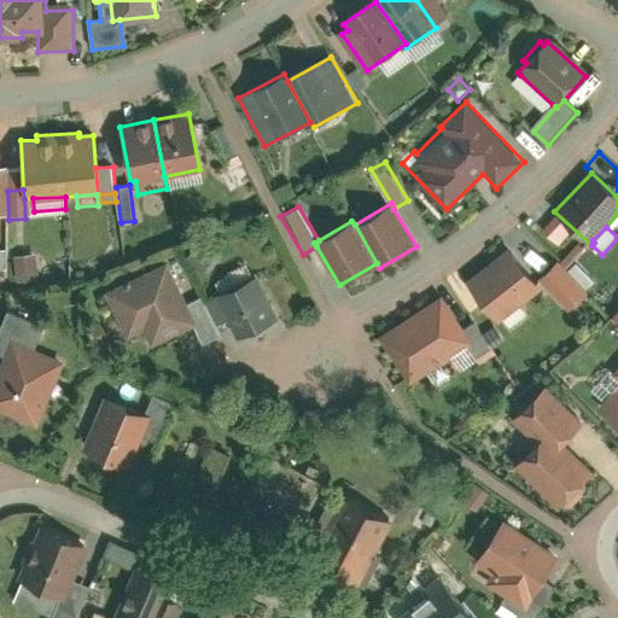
[(579,244),(561,262),(573,273),(592,256),(579,244)]
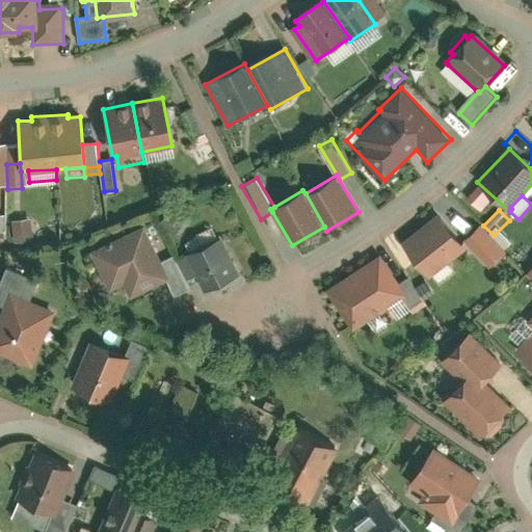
[(441,216),(404,245),(430,278),(467,248),(441,216)]
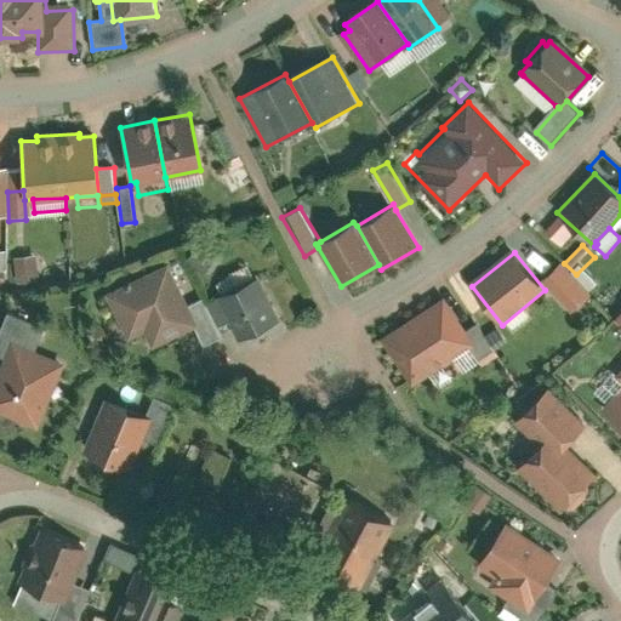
[(36,256),(15,257),(17,286),(39,284),(36,256)]
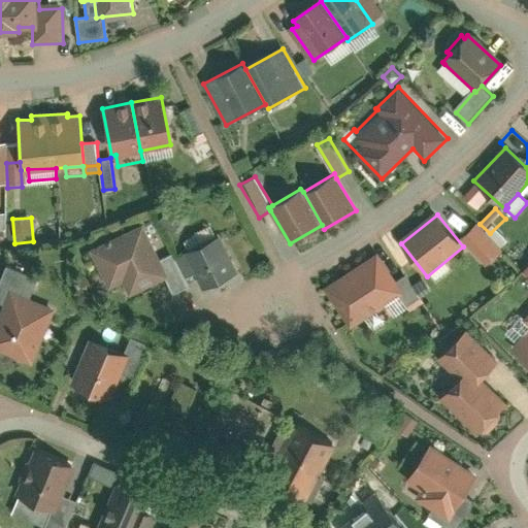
[(143,224),(90,249),(109,291),(123,285),(129,297),(165,281),(169,278),(163,264),(143,224)]
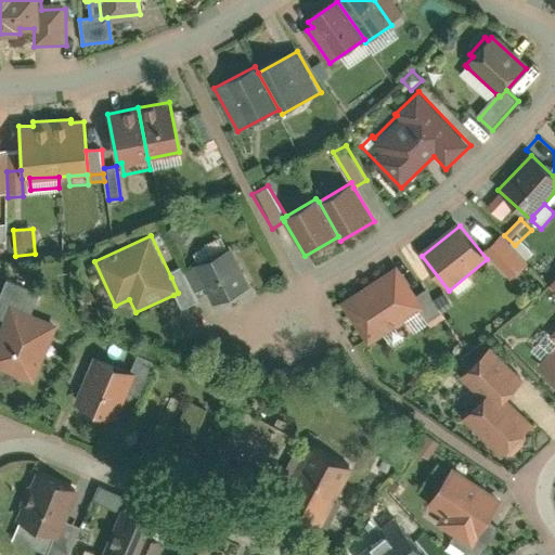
[(501,235),(483,253),(511,282),(529,265),(501,235)]
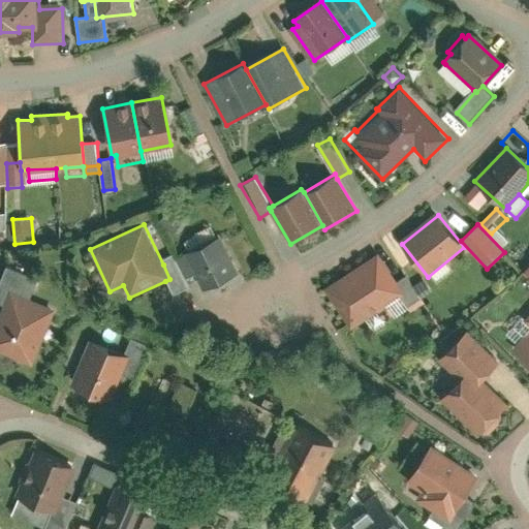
[(220,234),(184,251),(203,290),(239,272),(220,234)]
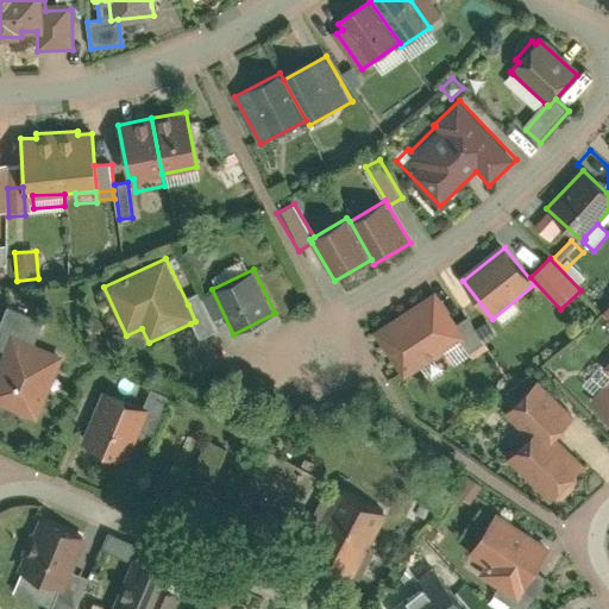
[(437,295),(375,336),(405,380),(463,341),(466,339),(437,295)]
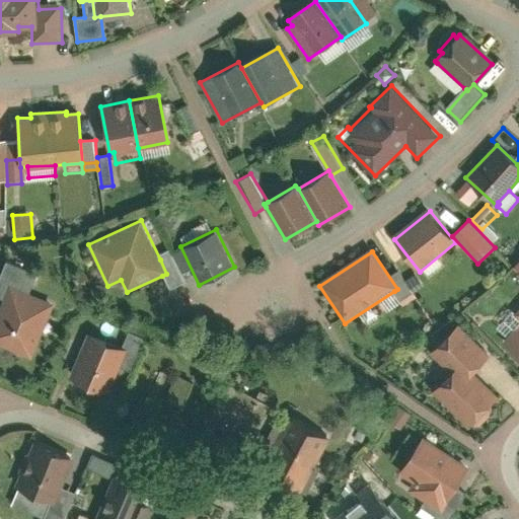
[(173,253),(160,260),(166,274),(162,276),(169,291),(187,283),(173,253)]
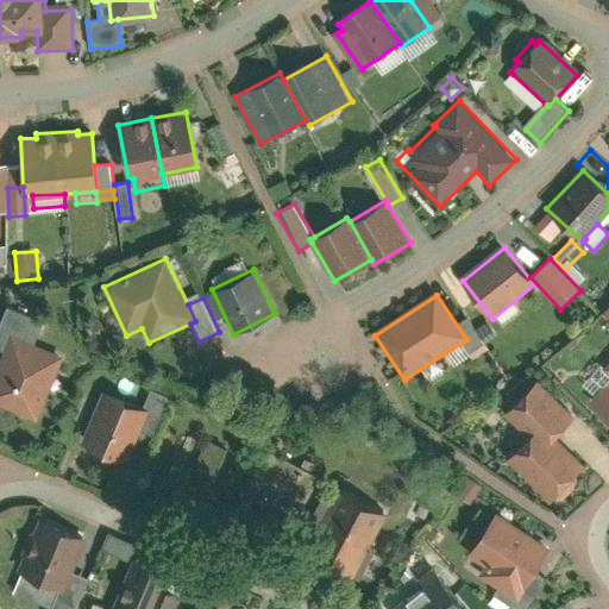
[(0,330),(0,350),(4,352),(11,334),(36,344),(45,321),(10,307),(0,330)]
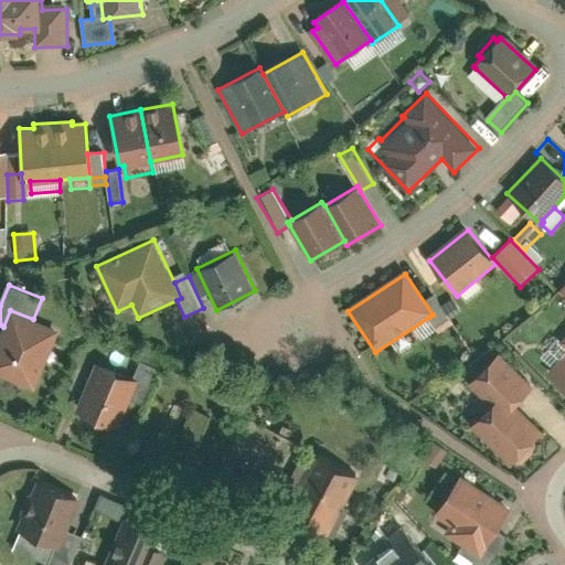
[(433,315),(429,317),(436,329),(450,319),(443,308),(433,315)]
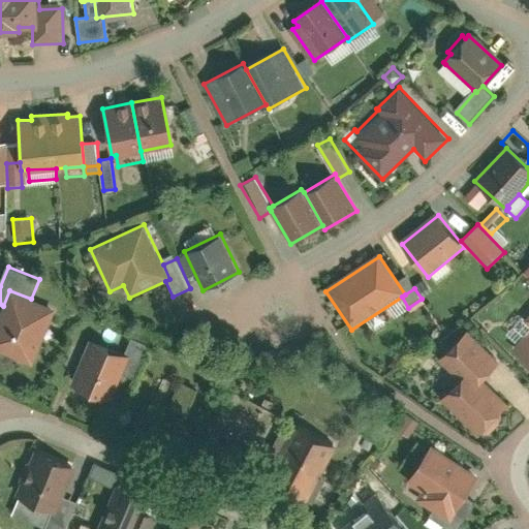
[(31,299),(9,290),(3,306),(0,314),(0,351),(32,365),(55,309),(31,299)]
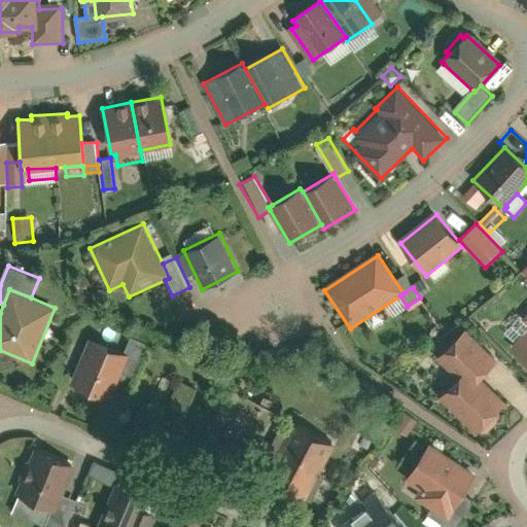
[(512,347),(526,361),(526,313),(522,318),(526,322),(526,329),(522,336),(512,347)]
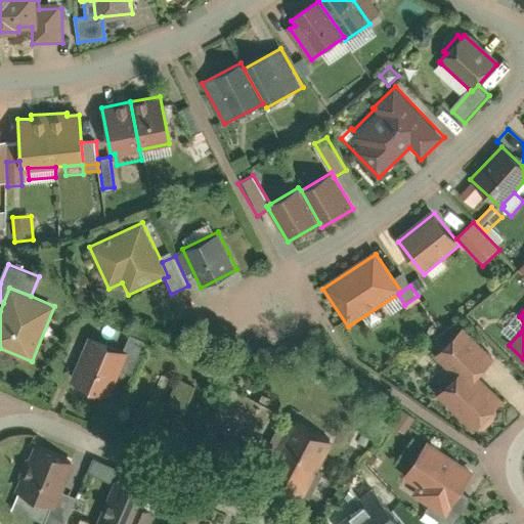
[(508,323),(519,334),(523,328),(523,320),(519,316),(517,314),(508,323)]
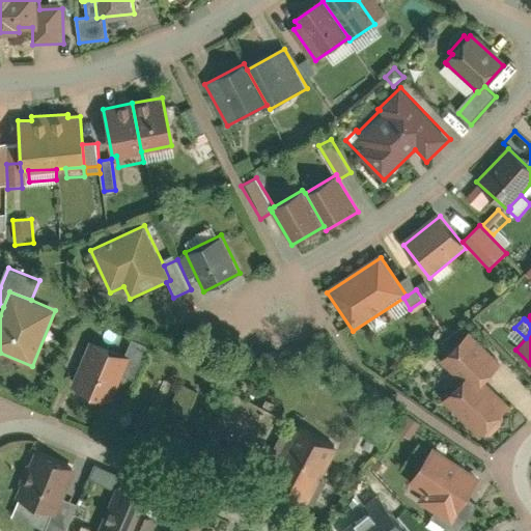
[(460,382),(442,399),(479,437),(510,407),(484,382),(502,365),(469,332),(440,360),(460,382)]
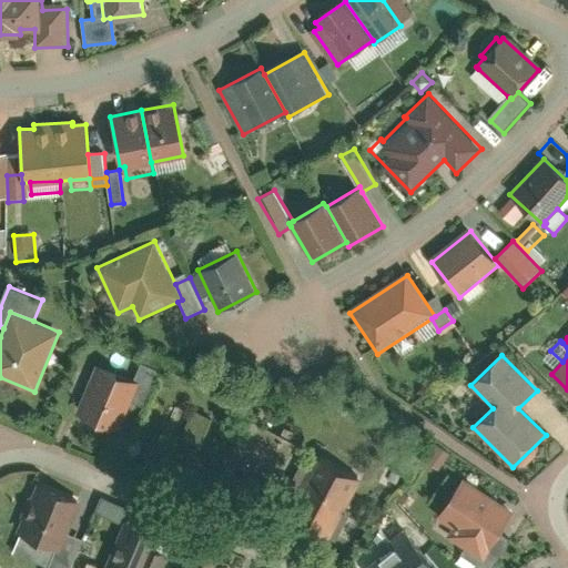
[(139,382),(131,402),(143,406),(159,369),(135,359),(128,377),(139,382)]
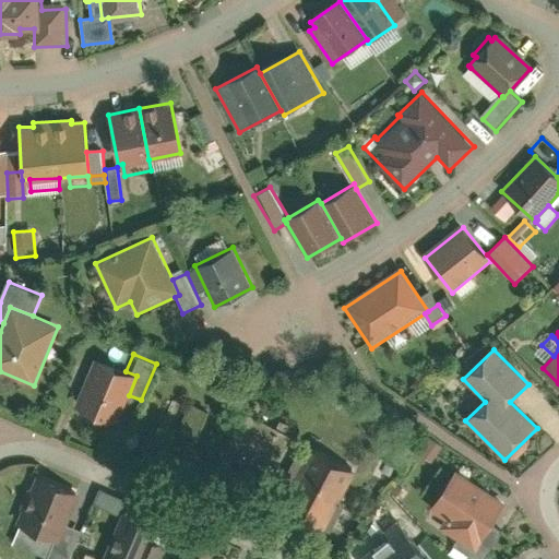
[(95,358),(74,406),(116,425),(129,395),(137,376),(126,371),(95,358)]
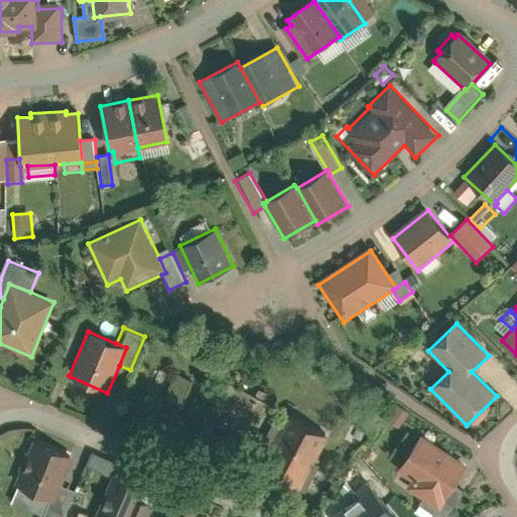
[(193,382),(176,375),(166,398),(182,406),(193,382)]
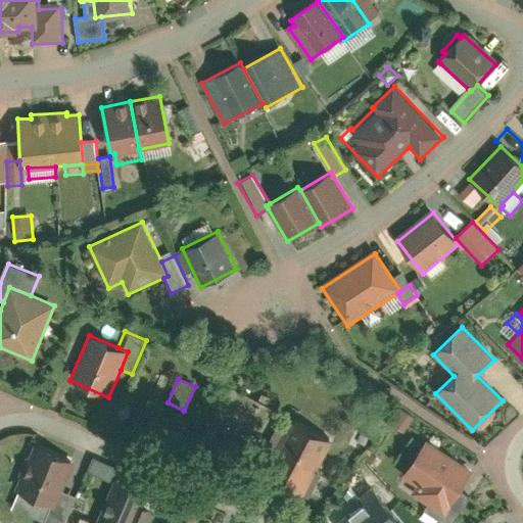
[(305,498),(334,441),(296,422),(268,479),(305,498)]
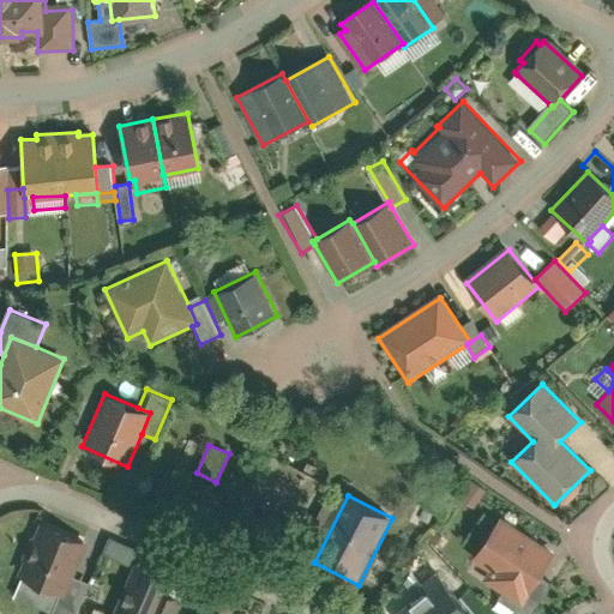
[(558,554),(501,517),(473,559),(488,570),(481,579),(504,594),(522,607),(539,583),(558,554)]
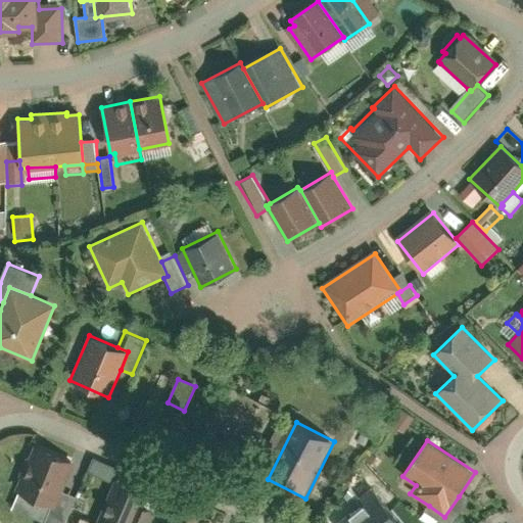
[(72,461),(34,444),(14,490),(18,491),(52,506),(59,489),(72,461)]
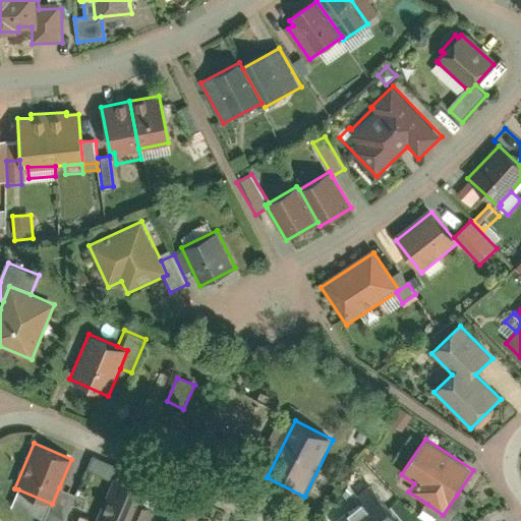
[(147,490),(114,477),(96,520),(136,520),(145,504),(141,503),(147,490)]
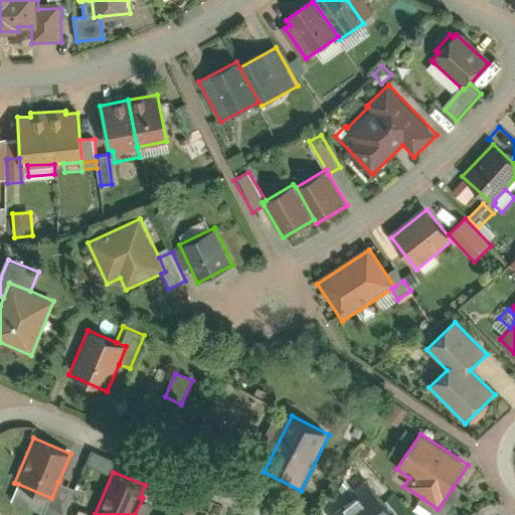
[(394,514),(366,481),(331,511),(333,514),(394,514)]
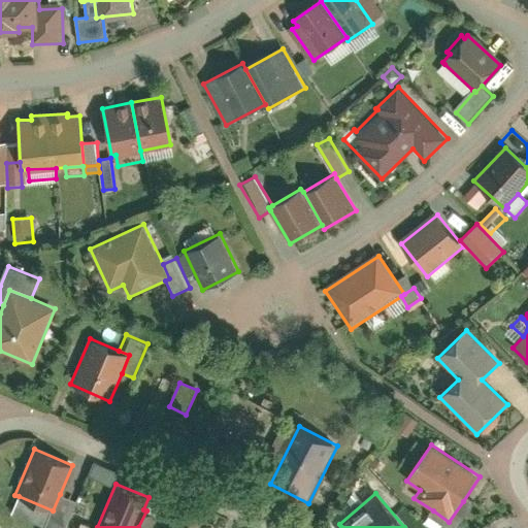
[(53,510),(44,527),(65,527),(77,502),(60,494),(53,510)]
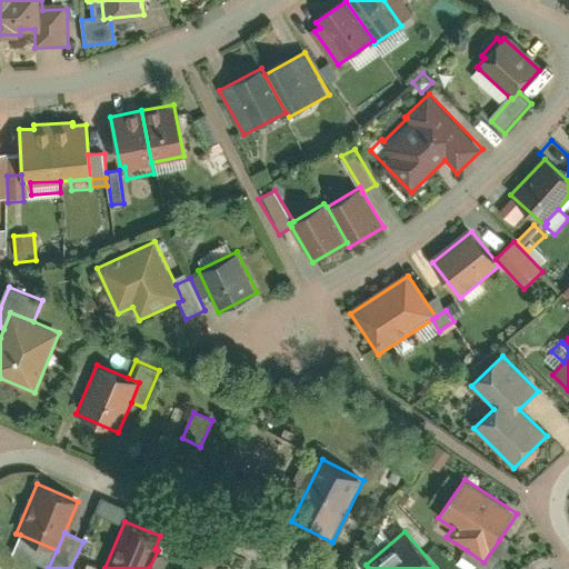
[(48,568),(57,550),(20,535),(12,553),(48,568)]
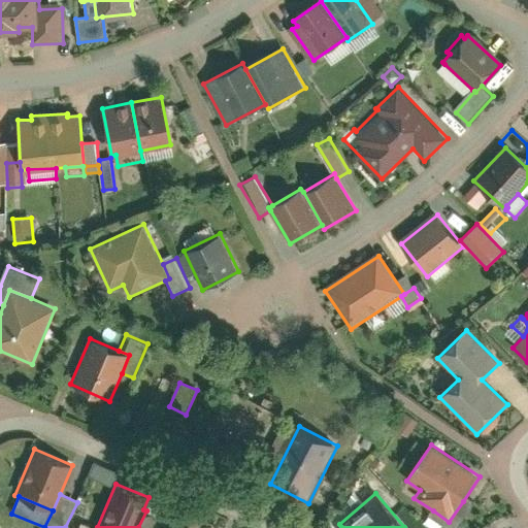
[(458,527),(472,507),(463,501),(449,522),(433,510),(429,516),(448,527),(458,527)]
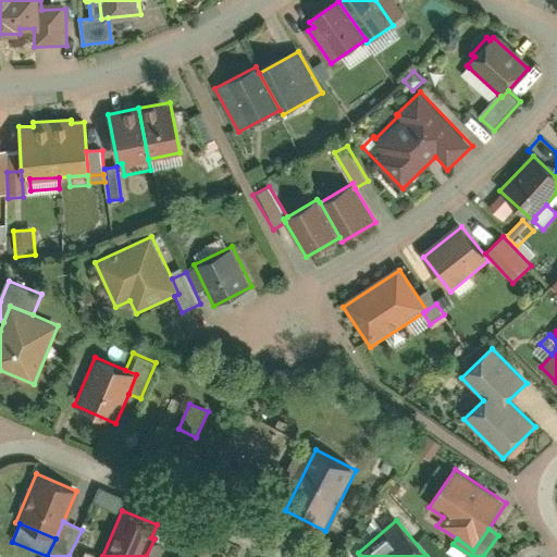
[(209,556),(213,548),(193,540),(184,556),(209,556)]
